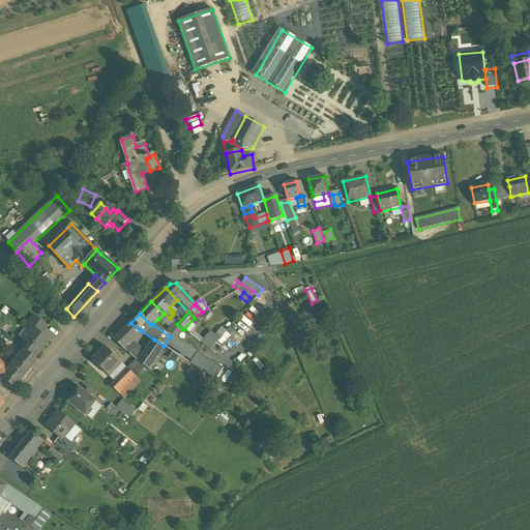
[(170,318),(164,314),(158,319),(171,327),(175,322),(170,318)]
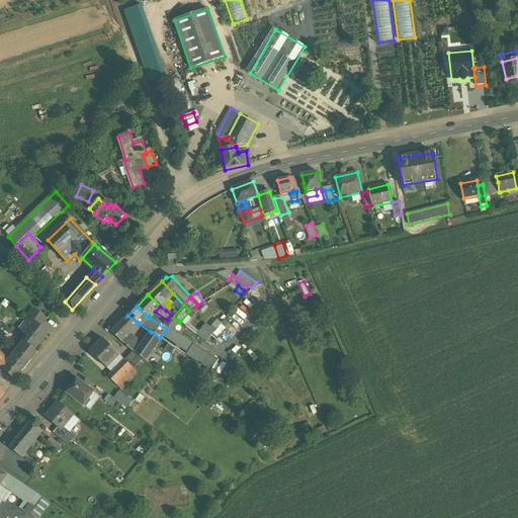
[(289,307),(279,312),(281,317),(291,312),(289,307)]
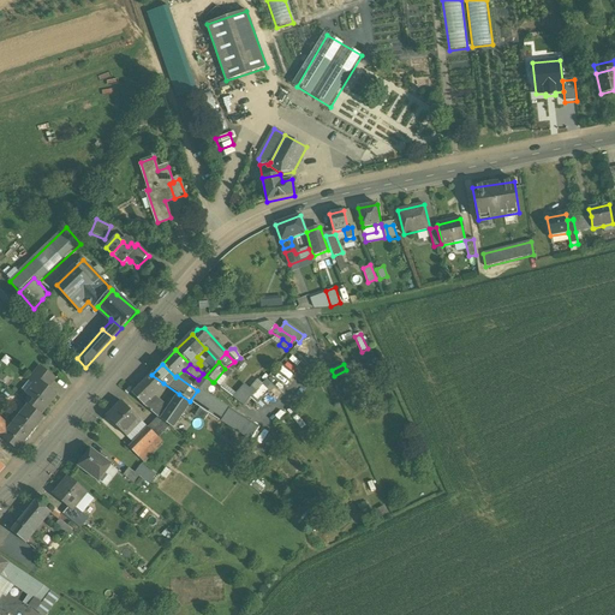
[(55,380),(40,368),(30,380),(35,383),(27,394),(35,401),(30,407),(41,415),(57,395),(48,388),(55,380)]
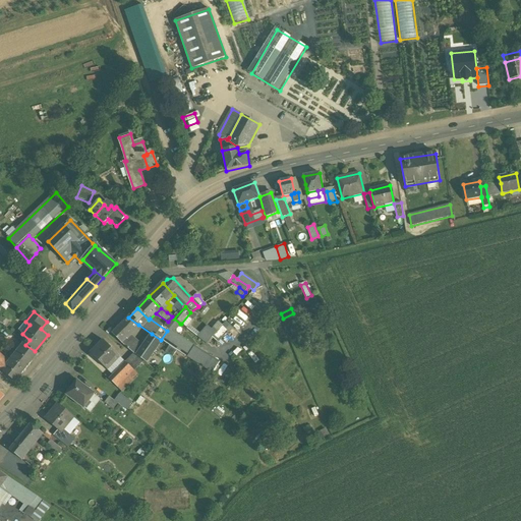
[(190,312),(181,324),(186,329),(195,317),(190,312)]
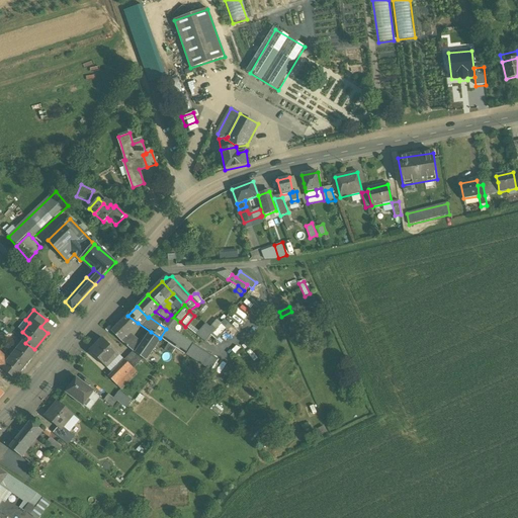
[(173,317),(171,315),(167,320),(164,325),(167,327),(173,331),(179,322),(173,317)]
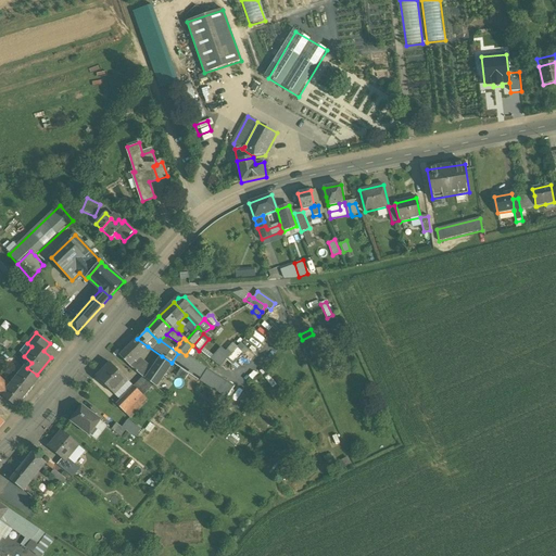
[(148,346),(137,339),(131,344),(141,354),(148,346)]
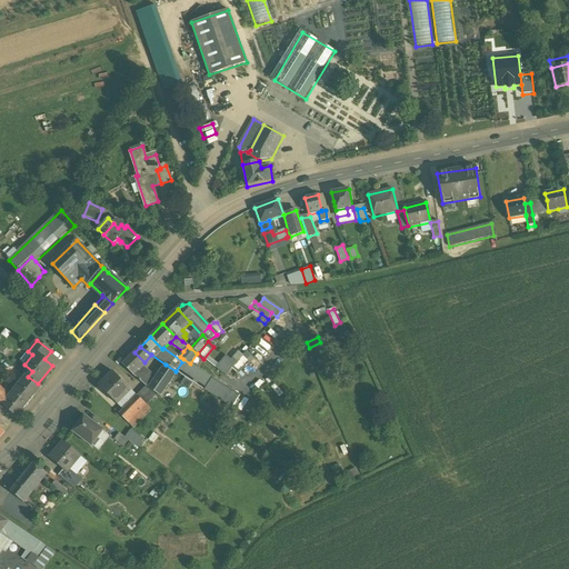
[(153,380),(145,372),(147,369),(142,365),(145,362),(135,352),(122,365),(135,377),(148,388),(160,396),(166,389),(153,380)]
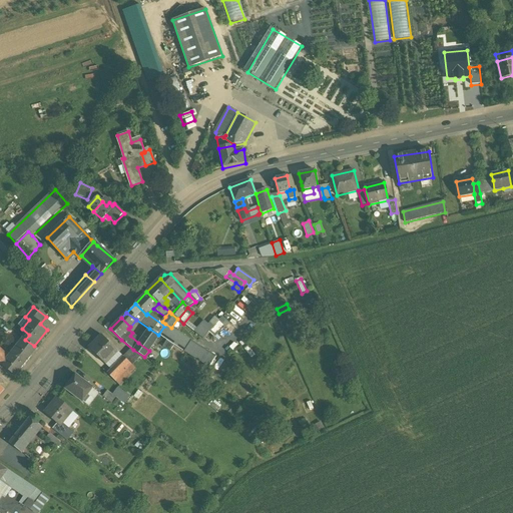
[(171,328),(165,324),(164,326),(158,335),(160,336),(184,352),(191,342),(171,328)]
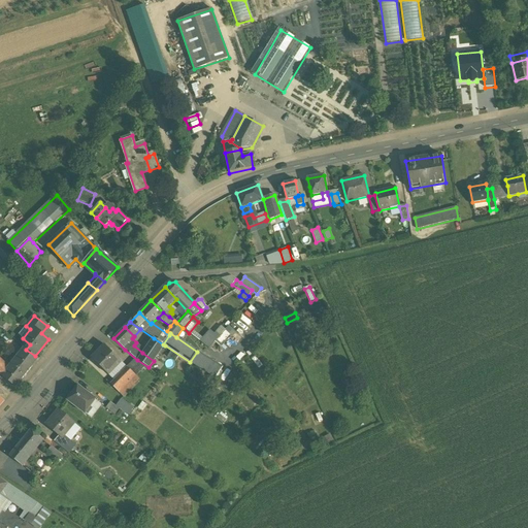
[(207,334),(201,342),(208,349),(216,340),(207,334)]
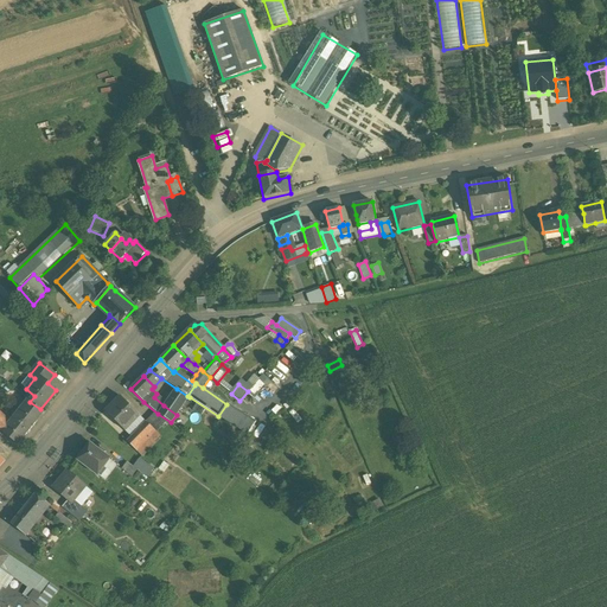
[(164,406),(177,415),(190,397),(187,396),(177,389),(164,406)]
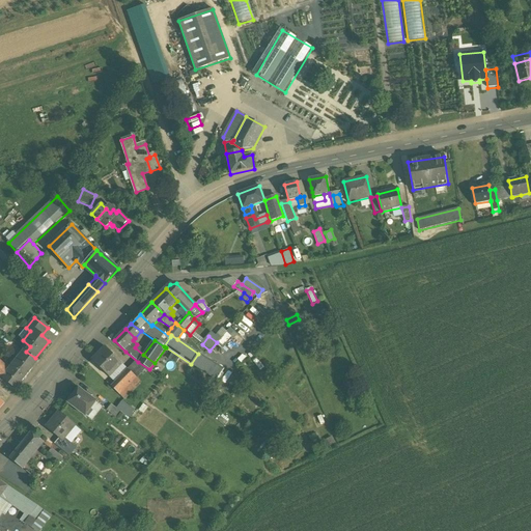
[(120,362),(105,346),(92,360),(108,375),(120,362)]
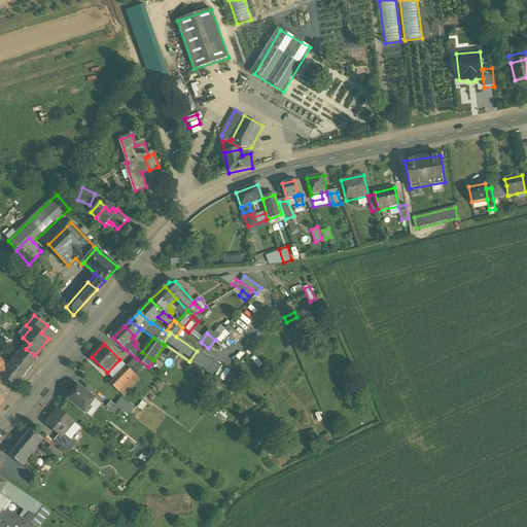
[(14,362),(10,367),(9,369),(3,377),(15,387),(24,377),(25,377),(27,375),(26,374),(38,358),(35,355),(26,349),(20,356),(14,362)]
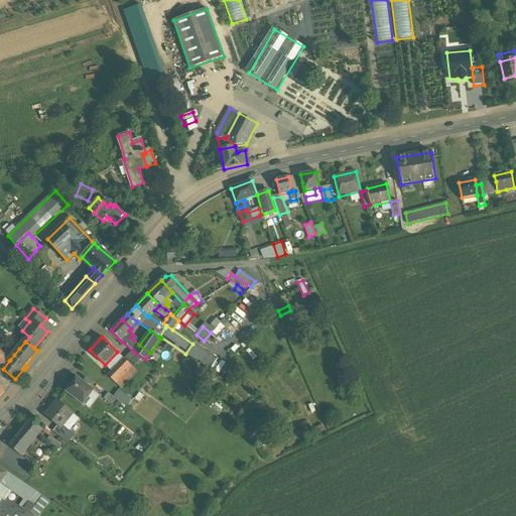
[(217,360),(192,344),(185,354),(210,370),(217,360)]
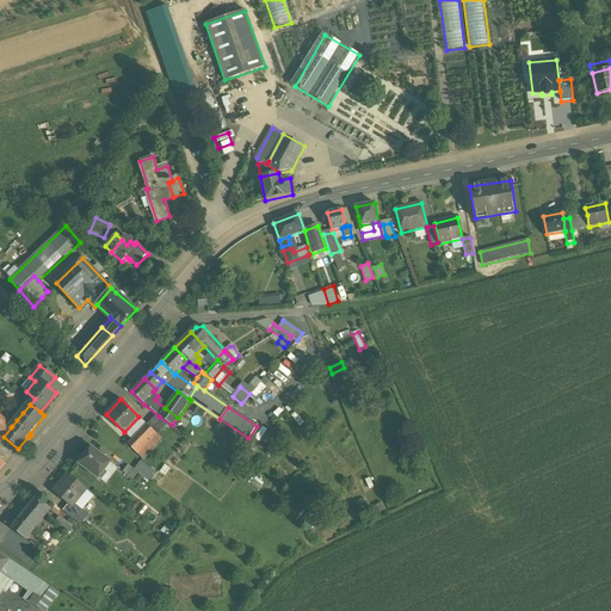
[(155,415),(147,425),(158,436),(168,425),(155,415)]
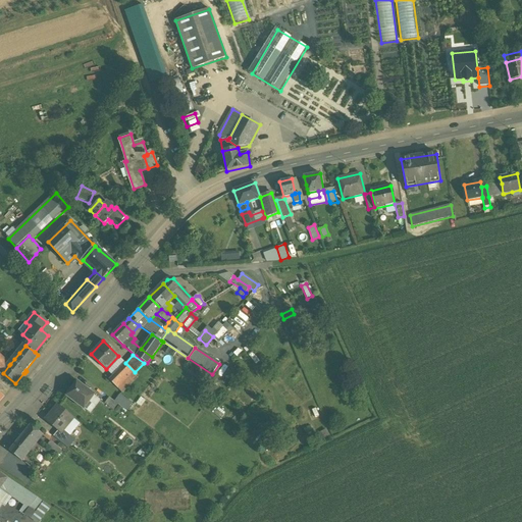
[(9,365),(0,356),(0,369),(3,373),(9,365)]
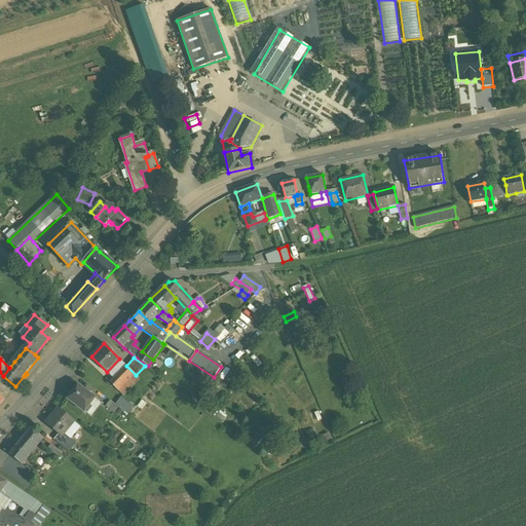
[(119,359),(107,372),(114,379),(126,366),(119,359)]
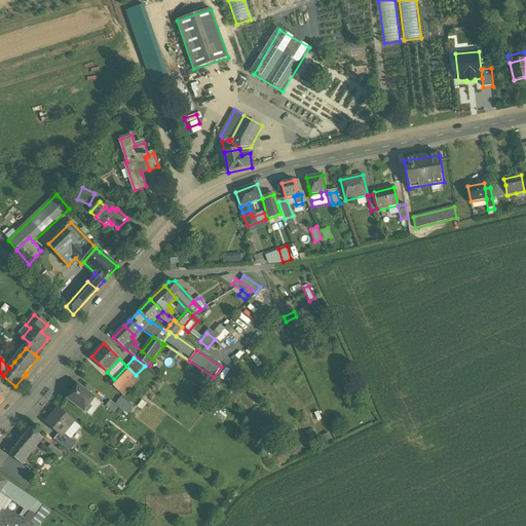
[(126,366),(114,379),(111,382),(110,383),(111,383),(119,391),(136,375),(126,366)]
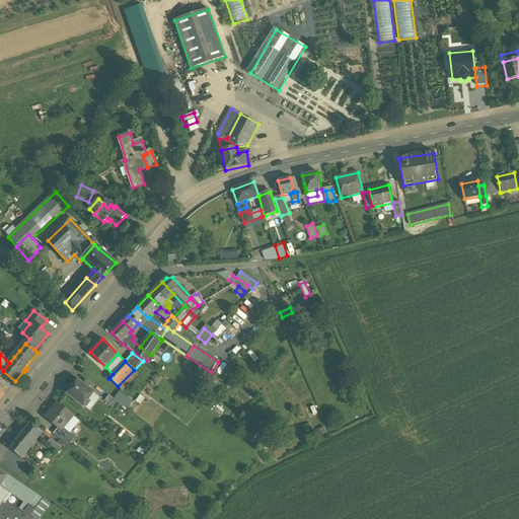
[(94,393),(77,379),(66,394),(83,408),(94,393)]
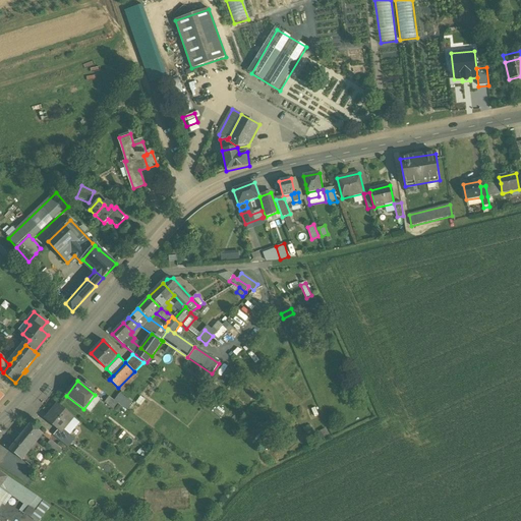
[(131,403),(122,396),(117,403),(118,404),(127,410),(131,403)]
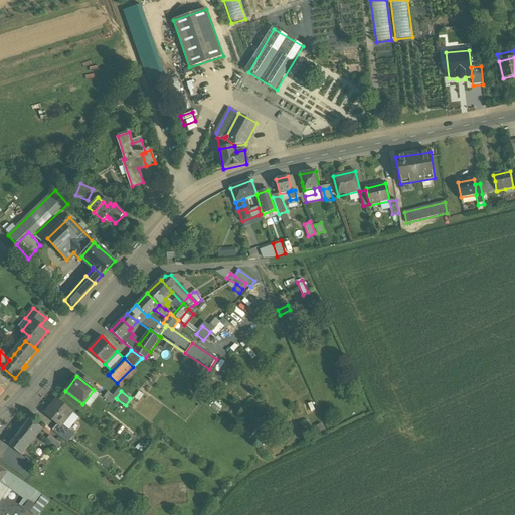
[(116,398),(108,392),(104,398),(113,404),(117,399),(116,398)]
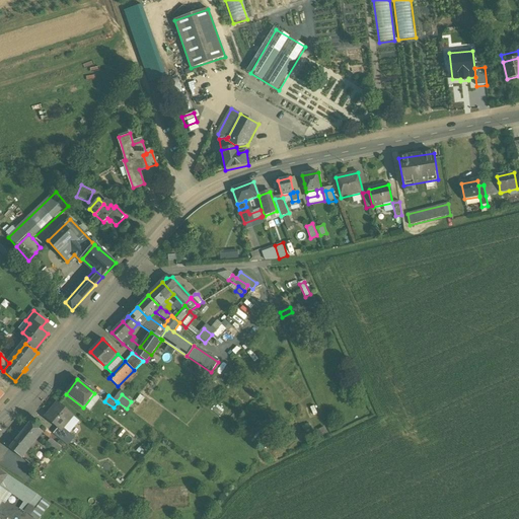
[(96,401),(87,416),(96,421),(105,406),(96,401)]
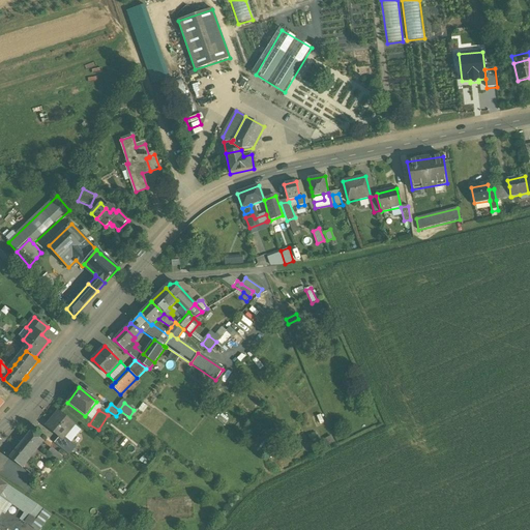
[(81,431),(58,412),(47,425),(60,437),(63,440),(65,437),(71,442),(81,431)]
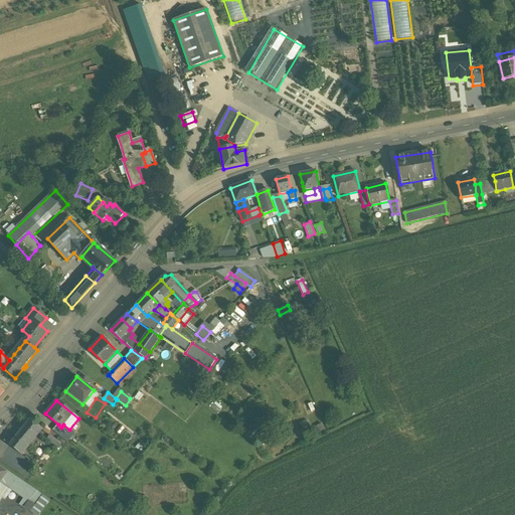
[(30,419),(15,438),(26,447),(41,428),(30,419)]
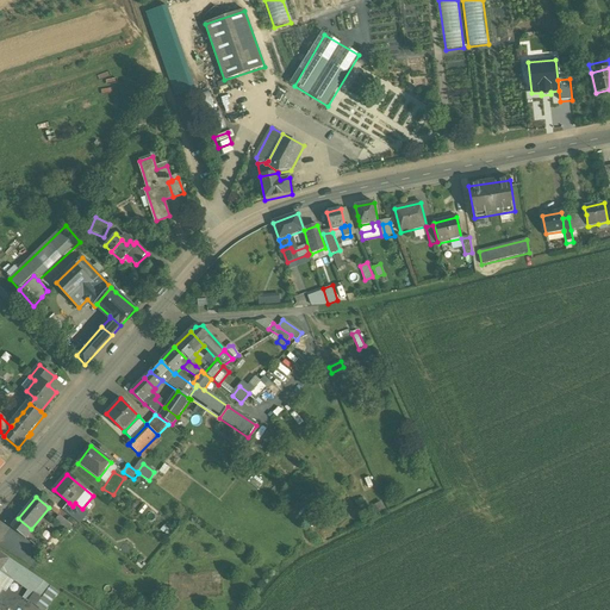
[(73,506),(69,503),(62,510),(74,520),(82,509),(75,503),(73,506)]
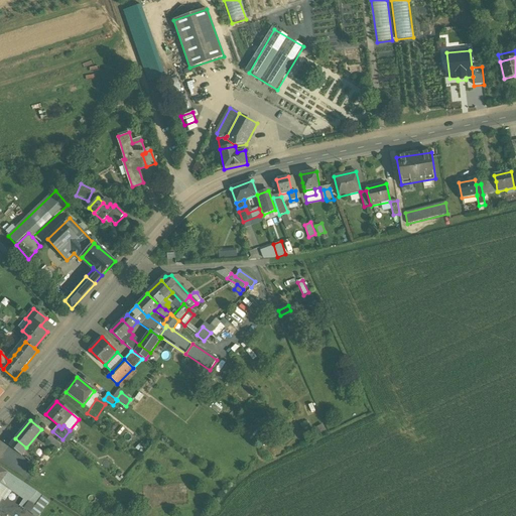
[(70,430),(62,439),(68,443),(75,435),(70,430)]
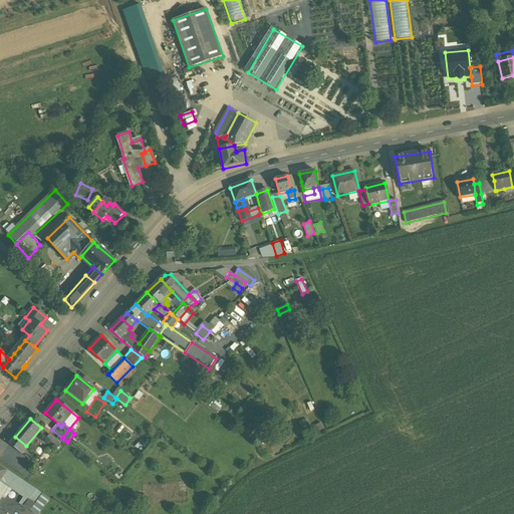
[(61,444),(50,435),(46,440),(58,449),(61,444)]
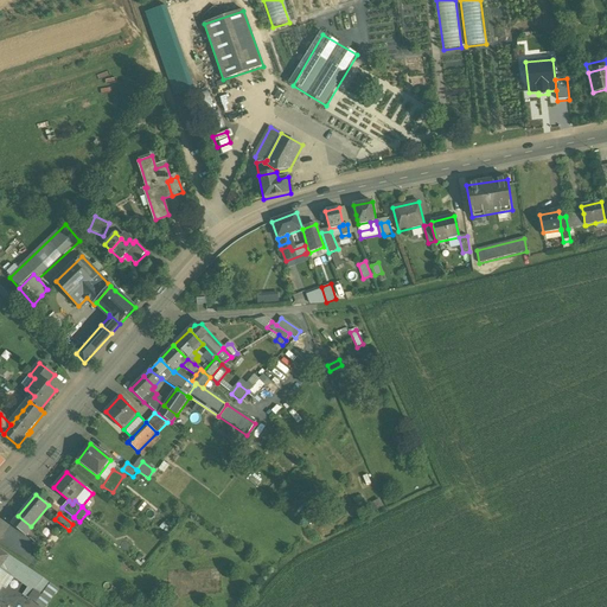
[(31,526),(18,516),(11,525),(24,536),(31,526)]
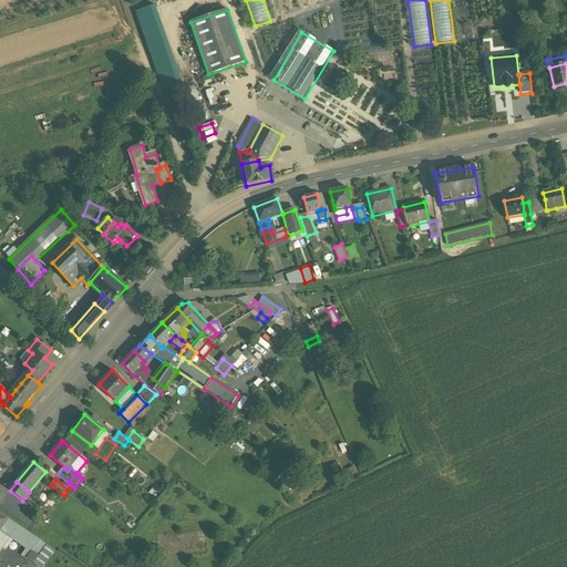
[(40,540),(8,518),(7,519),(0,529),(0,531),(8,536),(27,549),(31,553),(31,552),(40,540)]
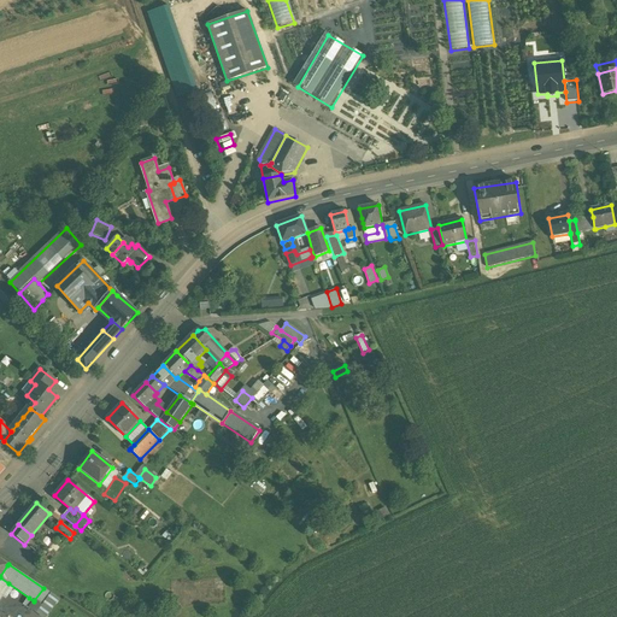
[(34,601),(29,598),(24,605),(30,609),(35,601),(34,600),(34,601)]
